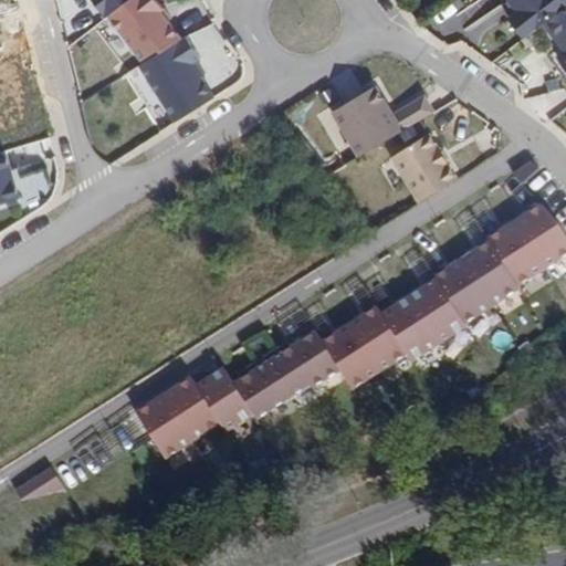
[(121,0),(92,0),(103,13),(121,0)]
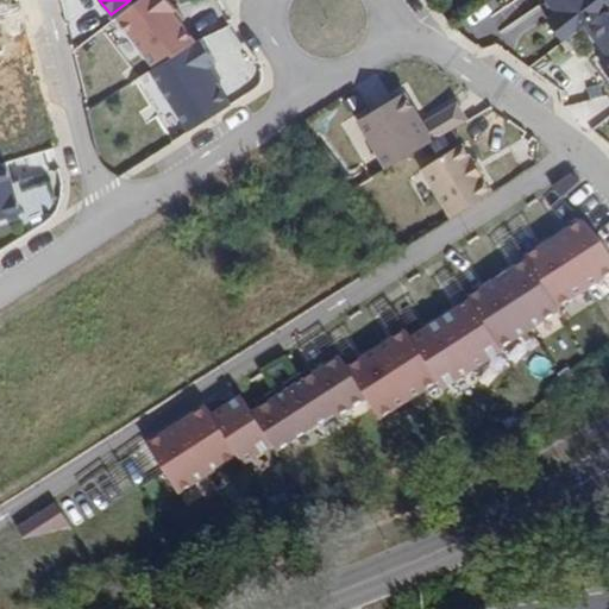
[(130,0),(111,14),(148,66),(194,38),(174,10),(179,6),(173,0),(130,0)]
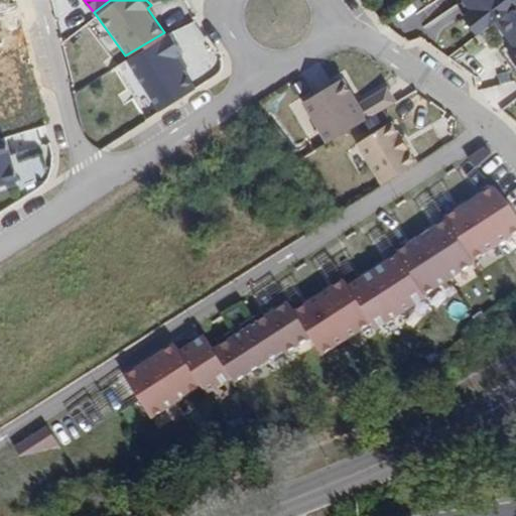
[(515,0),(464,0),(471,8),(463,15),(477,34),(494,21),(515,2),(515,0)]
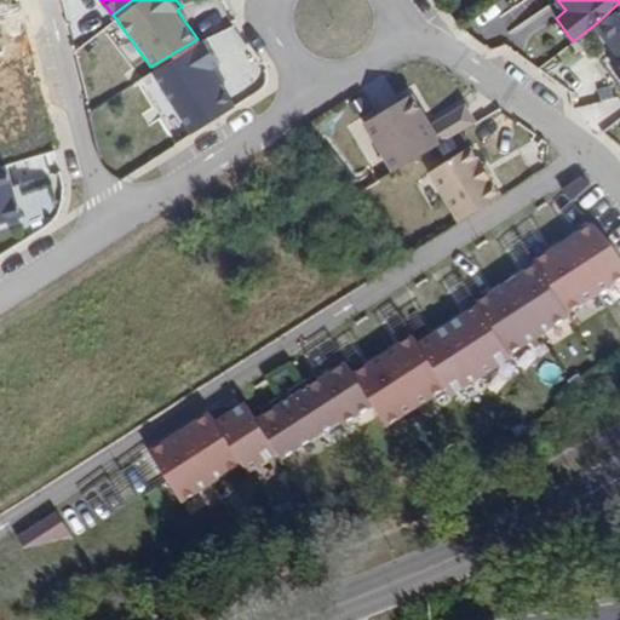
[(619,3),(593,26),(615,57),(609,63),(619,76),(619,3)]
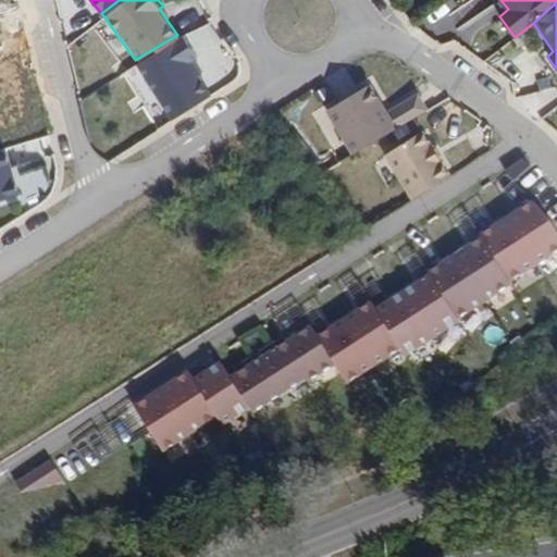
[(177,35),(135,60),(172,121),(213,93),(194,60),(198,57),(183,34),(178,37),(177,35)]
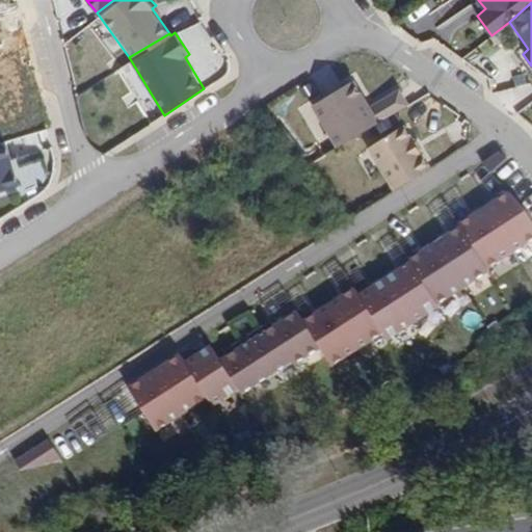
[(368,106),(352,80),(311,105),(337,148),(410,103),(401,86),(368,106)]
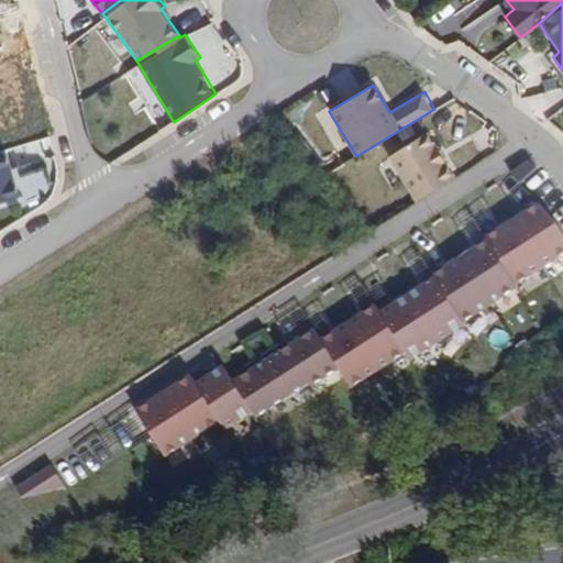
[(454,176),(427,133),(389,156),(417,199),(454,176)]
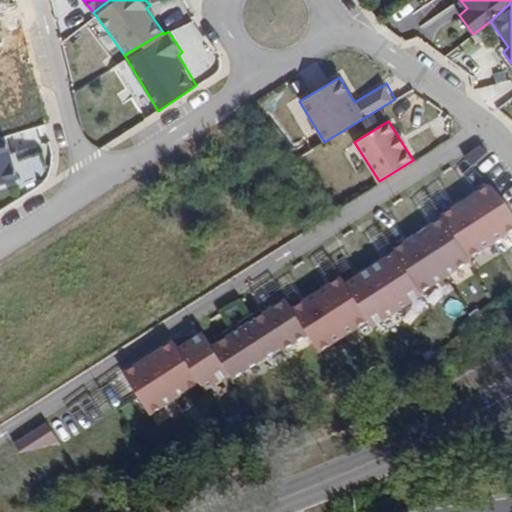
[(9,132),(19,179),(49,173),(39,126),(9,132)]
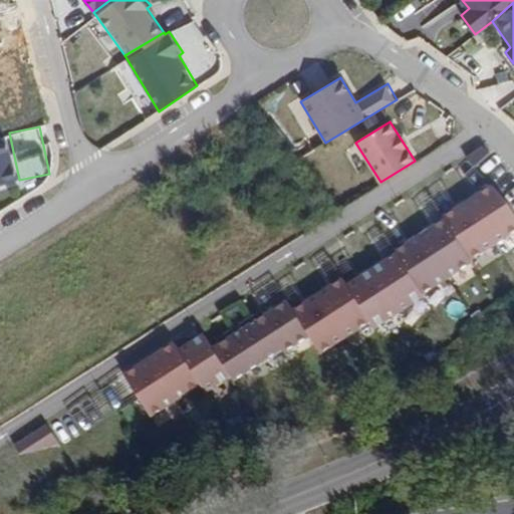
[(6,136),(0,138),(0,184),(17,179),(6,136)]
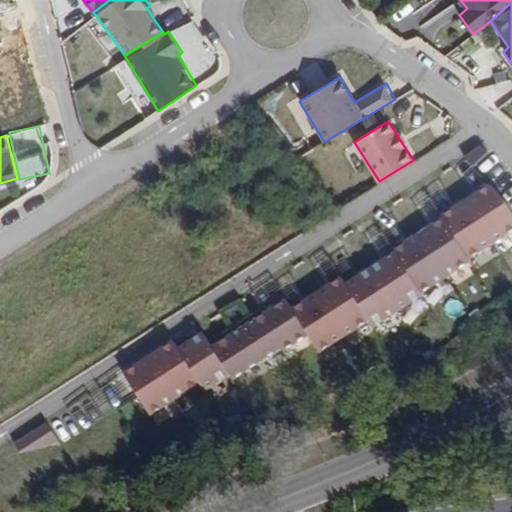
[(482,147),(465,158),(474,167),(489,153),(482,147)]
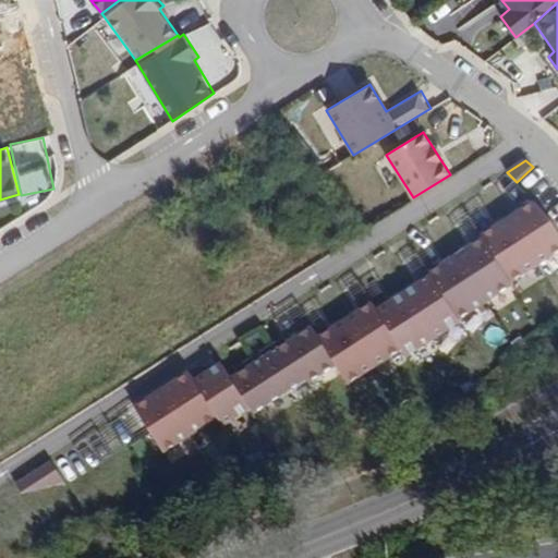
[(500,225),(483,235),(485,239),(511,279),(557,249),(557,230),(552,220),(535,203),(520,213),(520,214),(501,226),(500,225)]
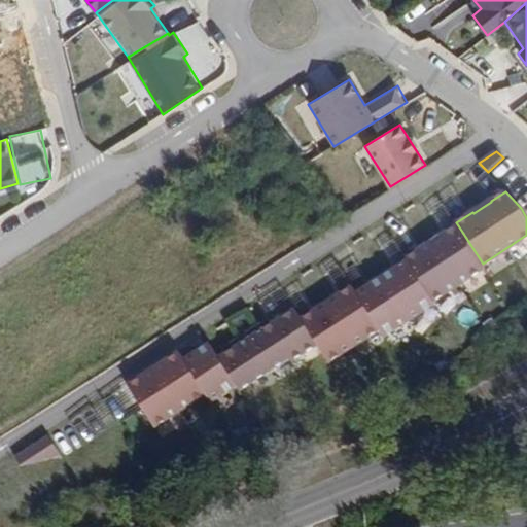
[(424,247),(408,258),(409,260),(434,300),(485,268),(483,264),(458,225),(442,236),(443,238),(424,249),(424,247)]
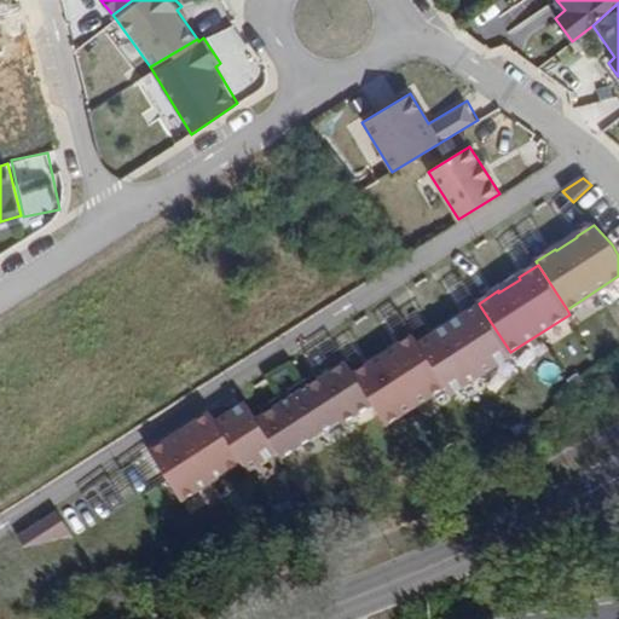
[(510,352),(480,306),(421,345),(449,388),(453,395),(513,358),(510,352)]
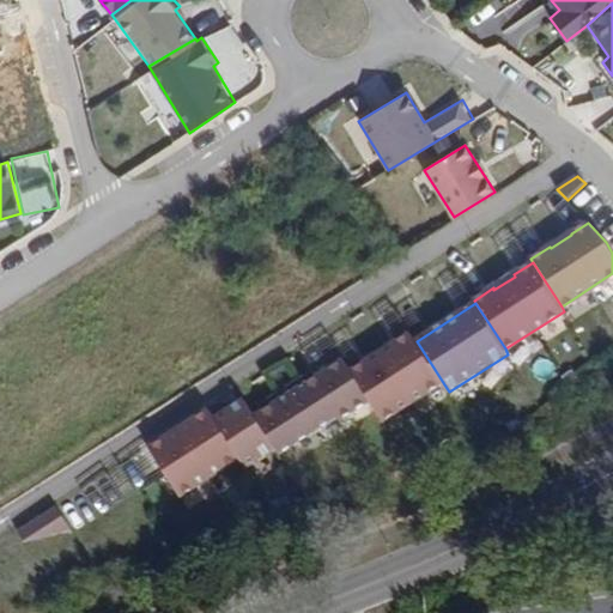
[(369,398),(384,422),(444,384),(417,341),(412,333),(392,345),(393,347),(372,360),(371,358),(352,371),(369,398)]
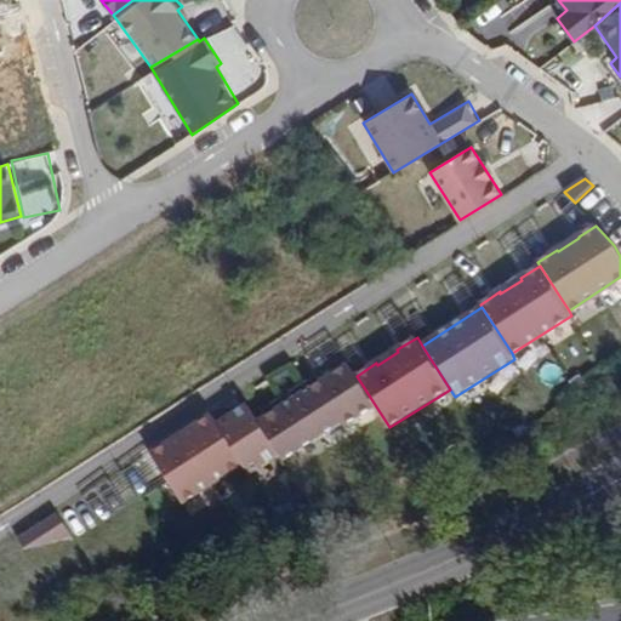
[(267,416),(258,422),(274,446),(284,461),(374,403),(357,376),(349,364),(322,382),(267,416)]
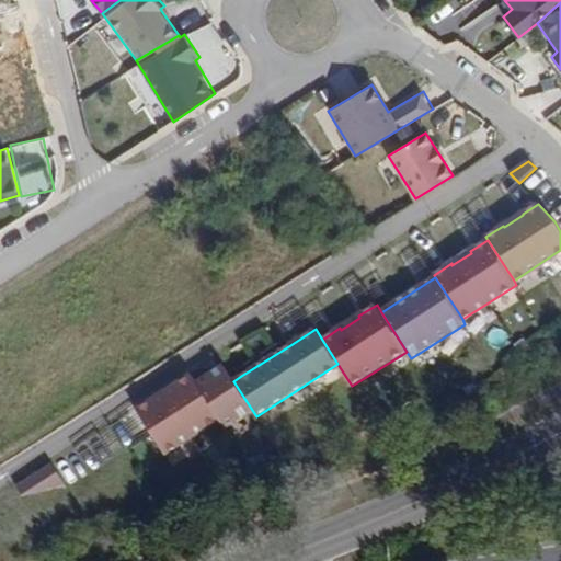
[(238,369),(241,376),(290,345),(286,339),(238,369)]
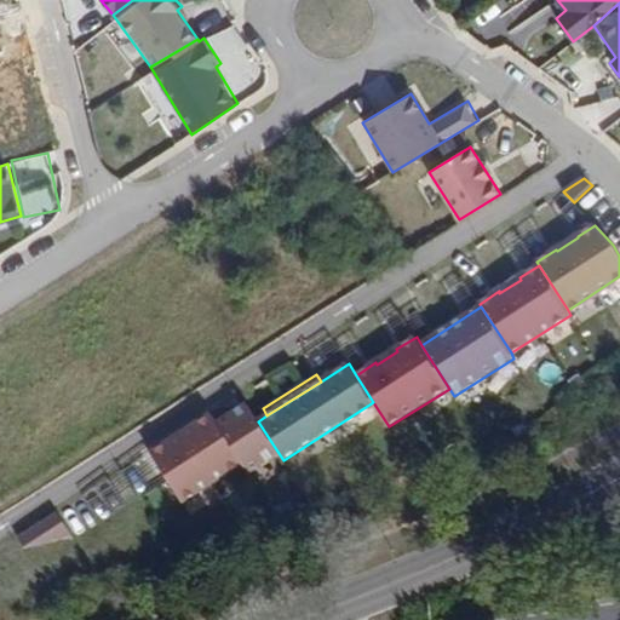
[(248,405),(218,424),(244,465),(274,446),(258,422),(248,405)]
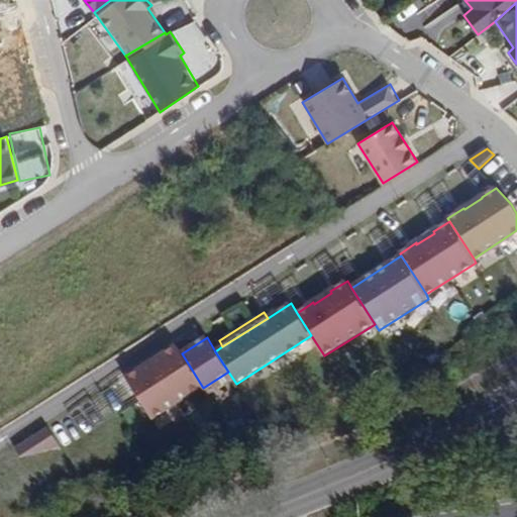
[(143,368),(126,378),(152,420),(203,388),(182,353),(177,345),(161,356),(162,357),(143,369),(143,368)]
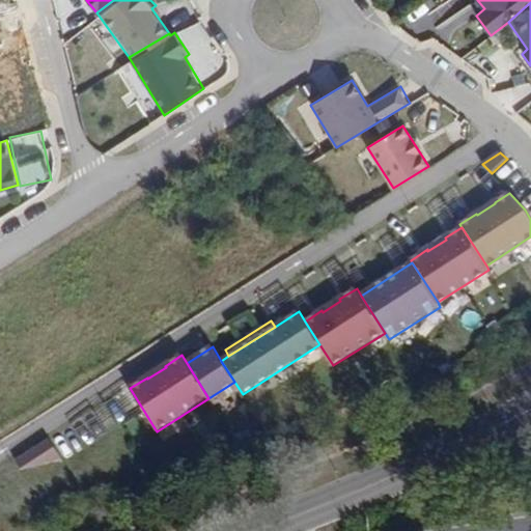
[(50,440),(17,460),(22,470),(61,459),(50,440)]
